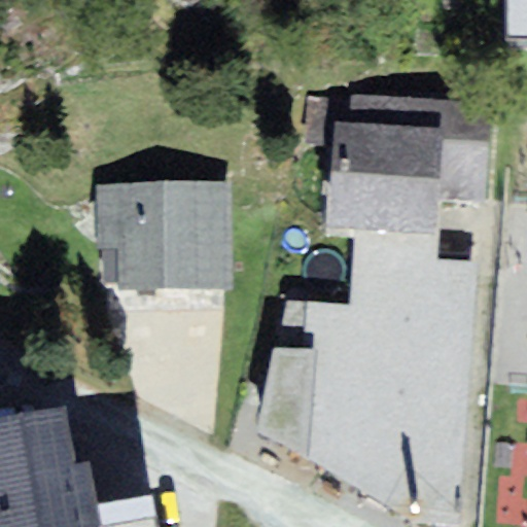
[(526,0),(510,0),(512,37),(526,37),(526,0)]
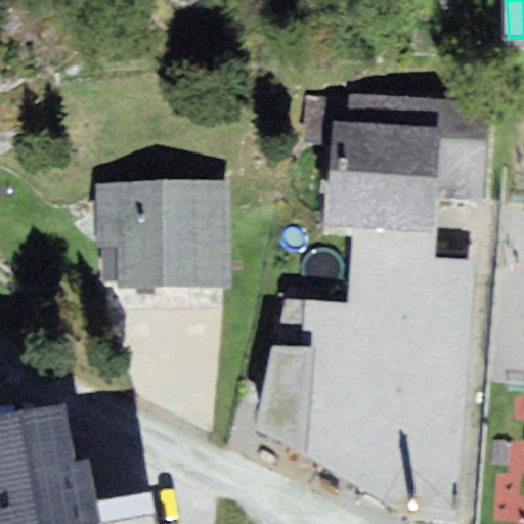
[(488,103),(350,94),(349,102),(307,99),(304,142),(334,144),(328,228),(353,230),(436,236),(439,197),(459,198),(482,200),(488,103)]
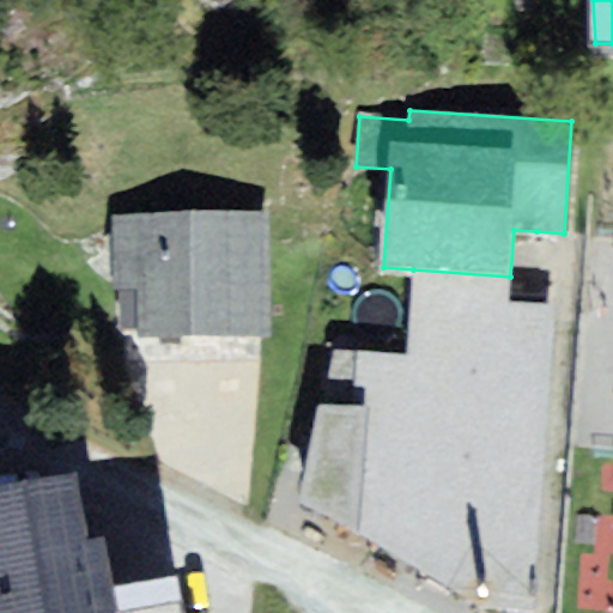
[(268,212),(113,214),(114,337),(271,334),(268,212)]
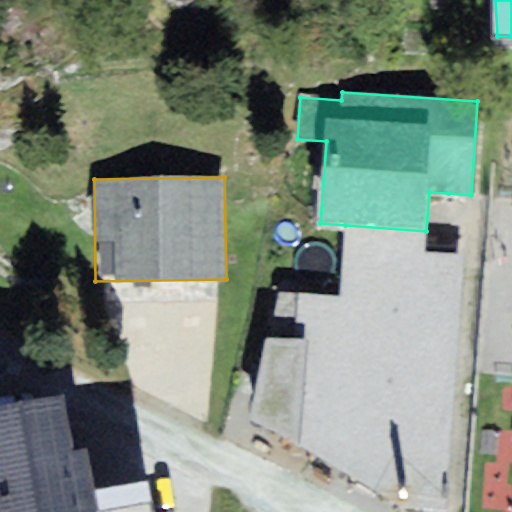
[(426,231),(345,225),(339,297),(280,294),(279,338),(269,337),(260,427),(305,451),(391,499),(448,500),(466,258),(424,254),(426,231)]
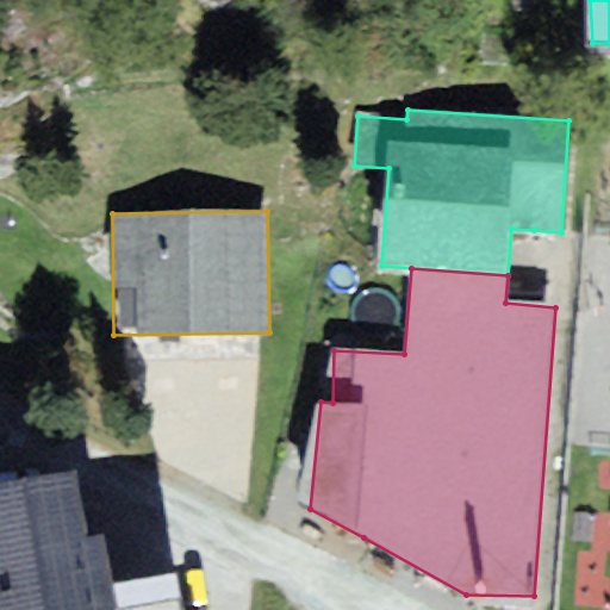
[(70,471),(0,481),(0,609),(180,609),(179,597),(145,602),(117,607),(104,531),(81,535),(70,471)]
